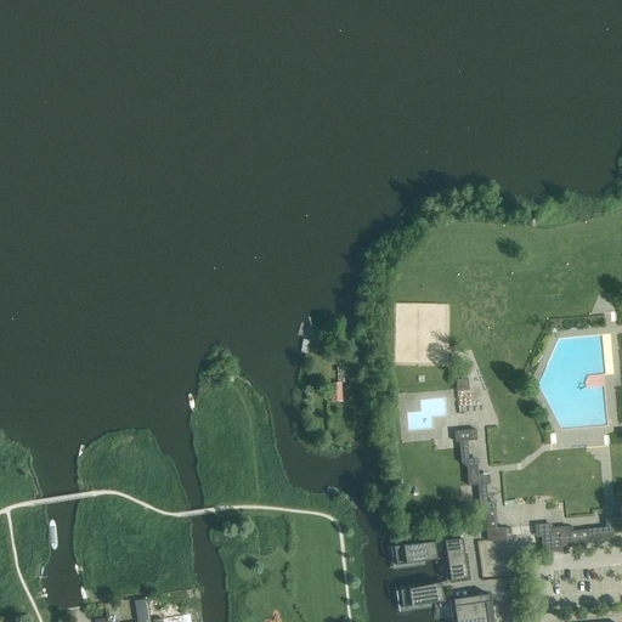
[(457,391),(469,390),(468,379),(456,379),(457,391)]
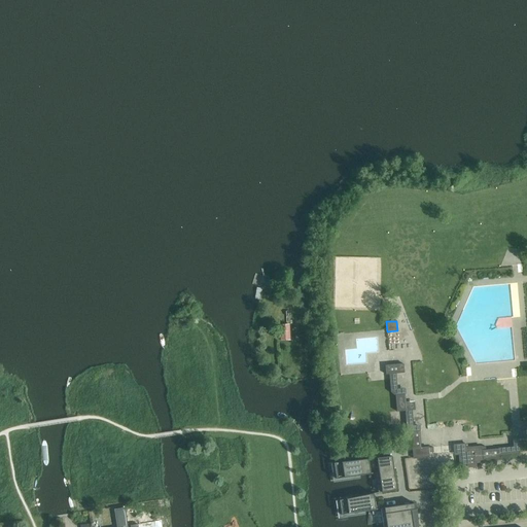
[(279,325),(280,341),(289,340),(289,325),(279,325)]
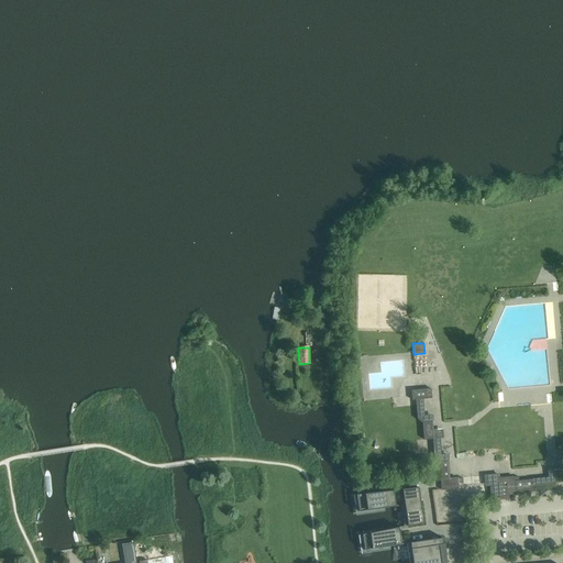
[(441,478),(442,489),(459,488),(459,487),(459,484),(463,483),(463,478),(457,478),(449,479),(448,461),(449,461),(449,454),(442,454),(440,439),(443,439),(442,430),(433,430),(432,421),(433,421),(432,415),(424,416),(423,399),(432,399),(431,389),(411,390),(412,400),(416,400),(418,419),(421,422),(422,422),(423,440),(432,439),(434,457),(438,462),(439,462),(441,478)]
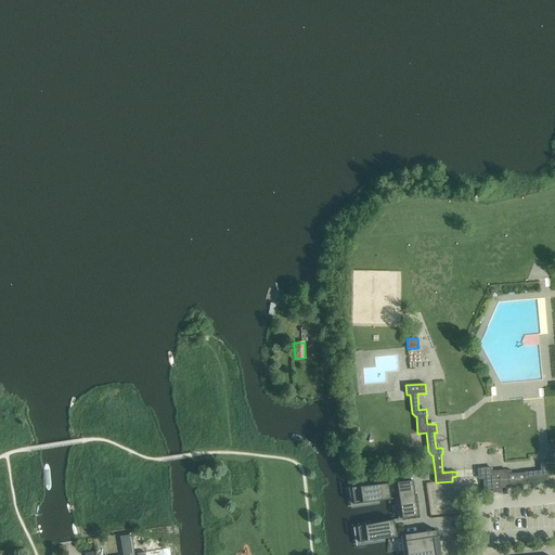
[(492,468),(477,469),(478,475),(483,474),(483,478),(485,488),(485,489),(490,489),(492,488),(492,492),(501,491),(501,488),(505,487),(508,487),(508,485),(510,485),(526,482),(525,479),(543,477),(547,474),(547,473),(554,472),(554,452),(554,453),(554,462),(546,463),(540,463),(541,470),(525,473),(507,474),(507,469),(492,472),(492,468)]
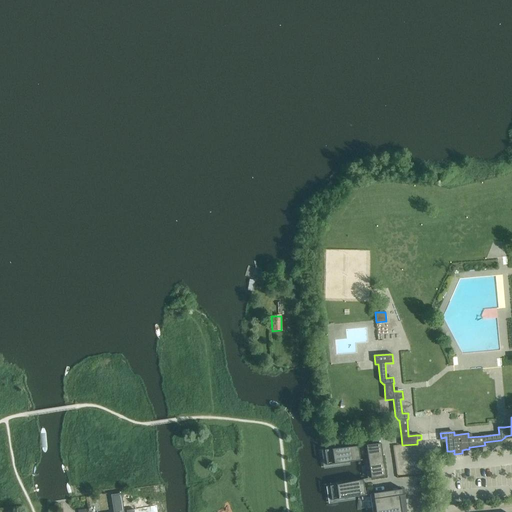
[(371,478),(385,476),(381,443),(367,444),(369,457),(368,457),(371,478)]
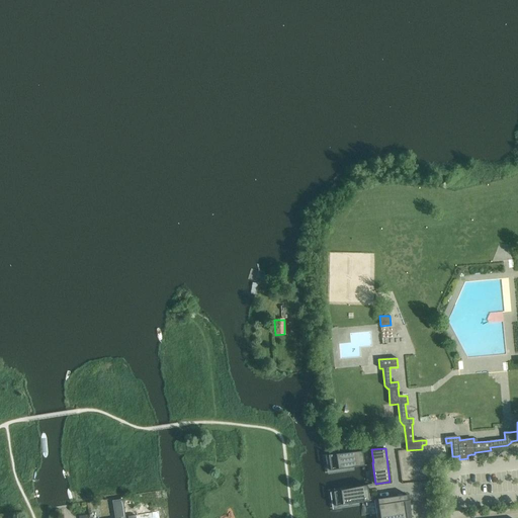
[(330,470),(354,467),(365,465),(363,451),(363,450),(328,455),(330,470)]
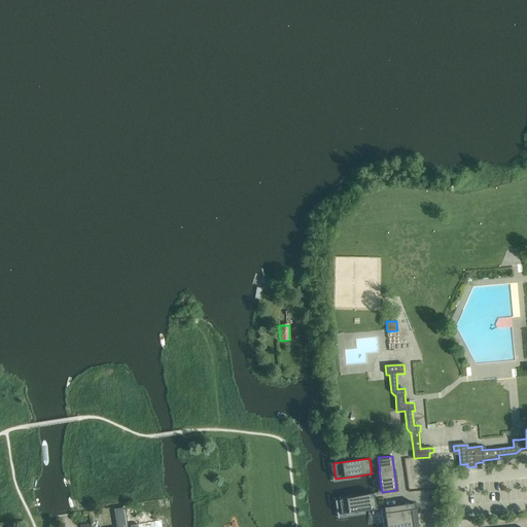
[(341,515),(364,512),(376,510),(374,495),(339,500),(341,515)]
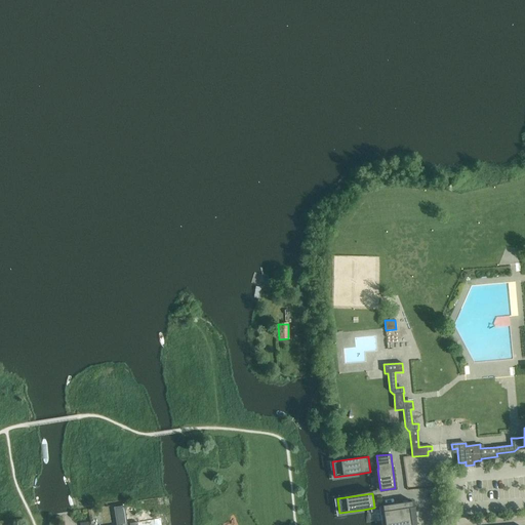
[(385,521),(414,517),(413,501),(382,506),(385,521)]
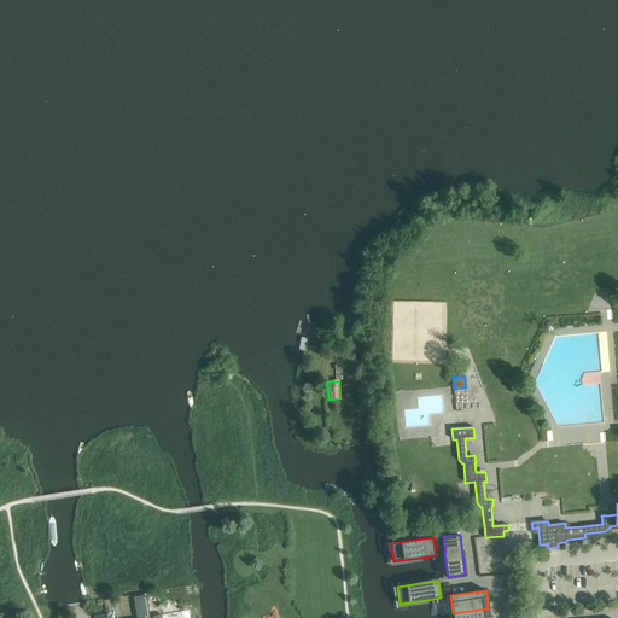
[(150,617),(146,595),(135,596),(138,617),(150,617)]
